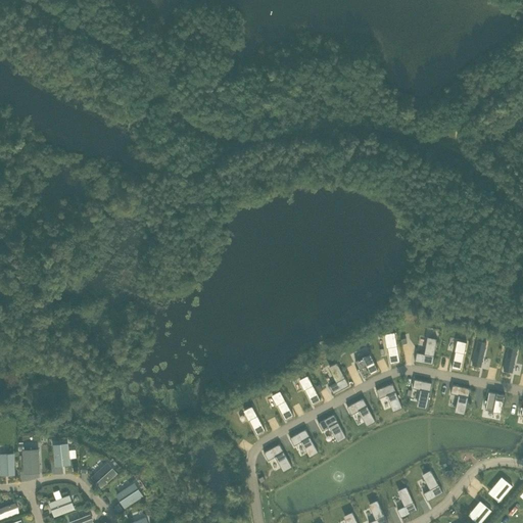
[(395,331),(385,333),(390,363),(400,362),(395,331)]
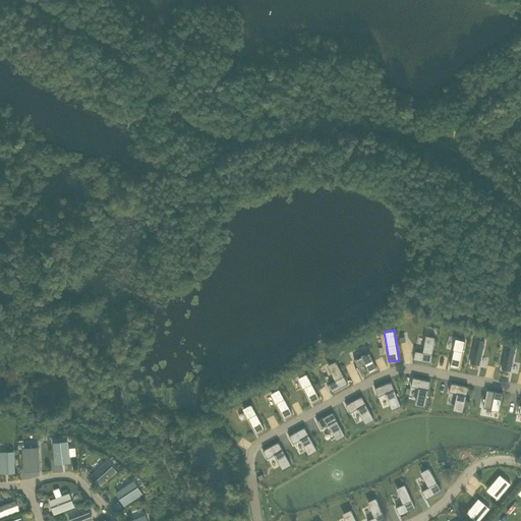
[(415,351),(414,359),(430,362),(436,337),(425,335),(422,352),(415,351)]
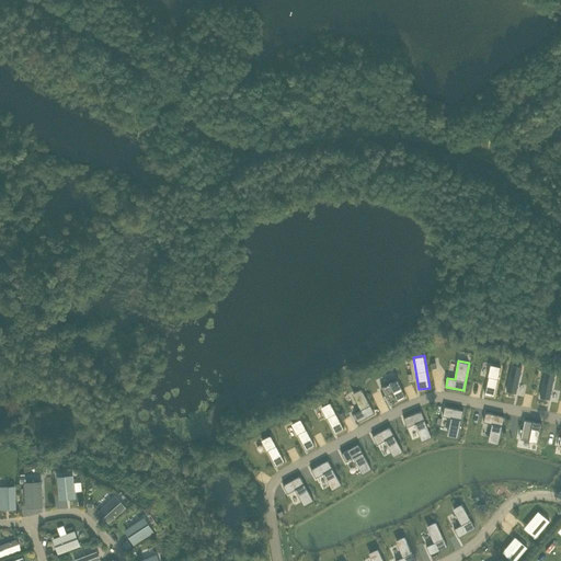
[(491,365),(484,395),(494,396),(501,367),(491,365)]
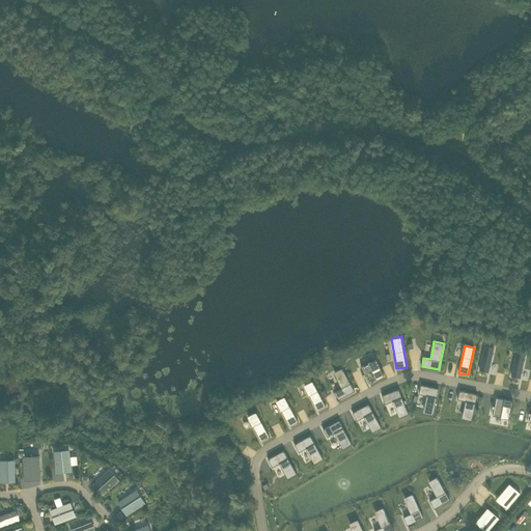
[(484,345),(479,370),(488,372),(494,347),(484,345)]
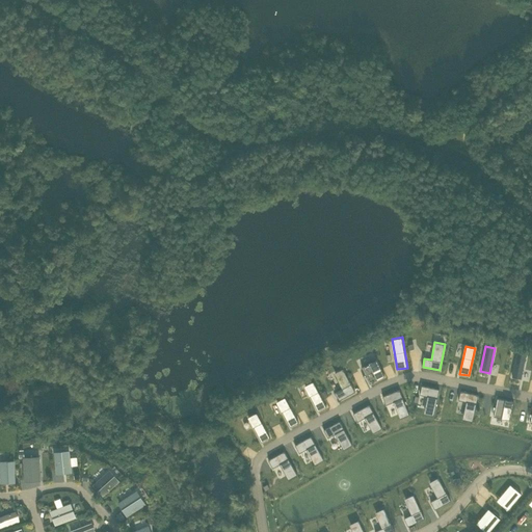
[(517,352),(512,377),(522,379),(527,353),(517,352)]
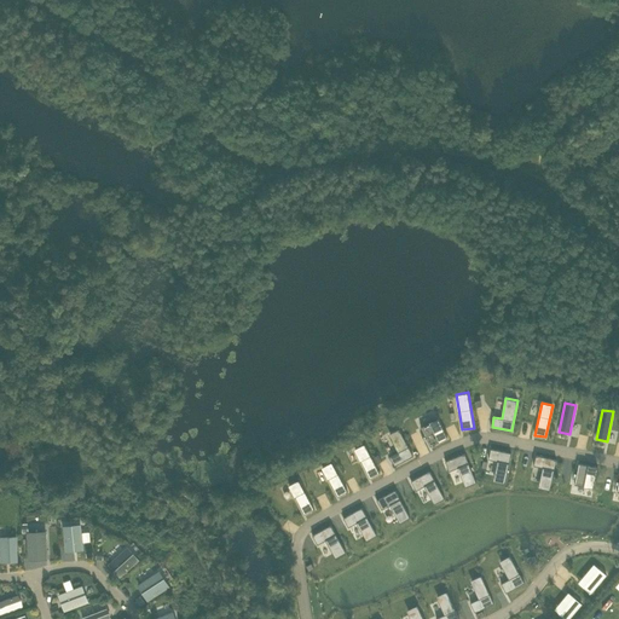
[(438,418),(421,427),(431,446),(447,438),(438,418)]
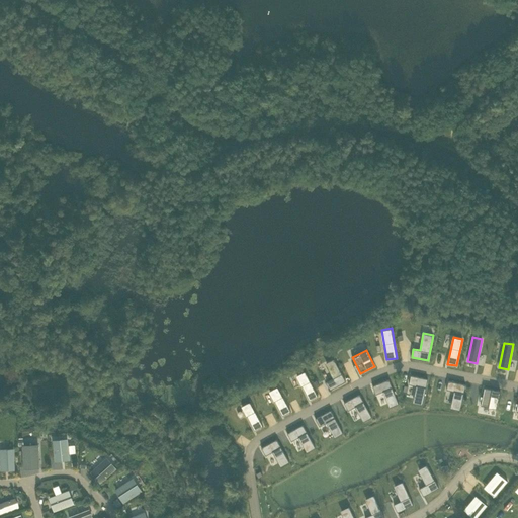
[(333,358),(325,363),(333,378),(326,381),(331,390),(346,381),(333,358)]
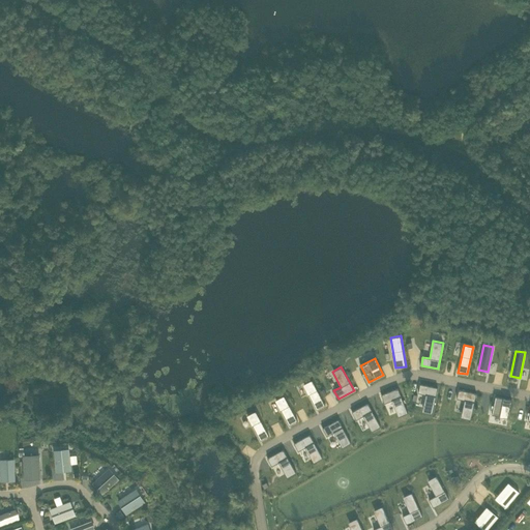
[(312,380),(303,384),(317,409),(325,405),(312,380)]
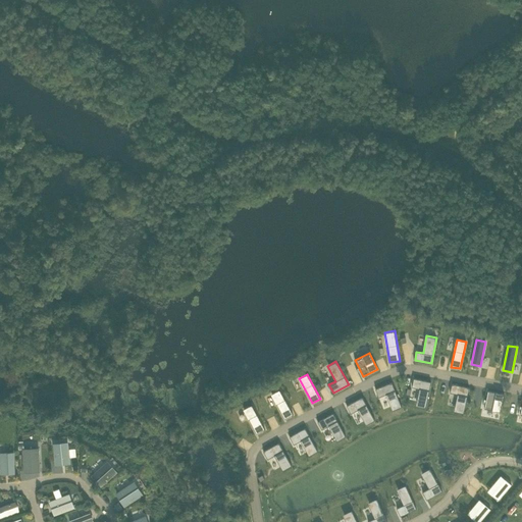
[(414,378),(412,386),(419,388),(416,405),(425,407),(431,381),(414,378)]
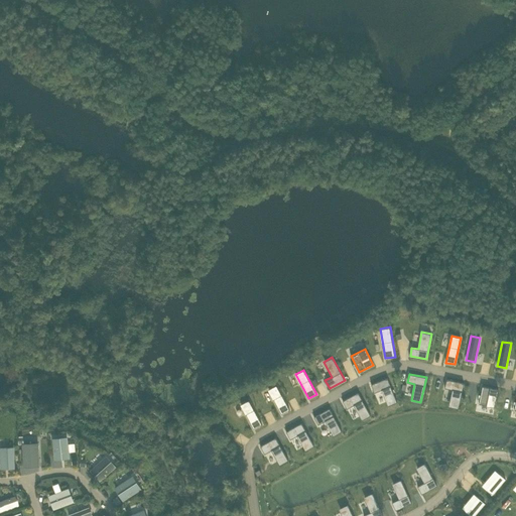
[(387,377),(371,384),(375,392),(381,389),(388,405),(397,401),(387,377)]
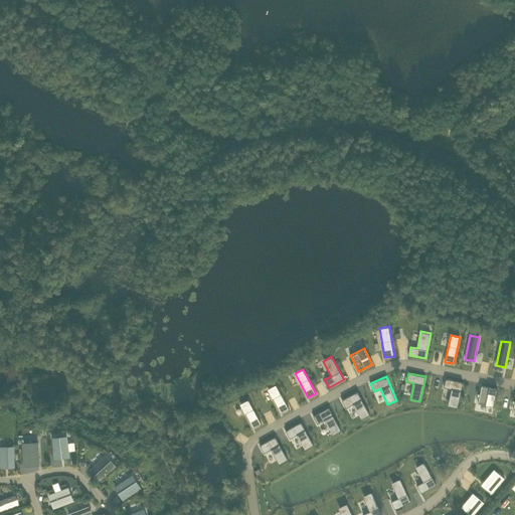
[(447,378),(445,386),(452,388),(448,404),(457,407),(463,382),(447,378)]
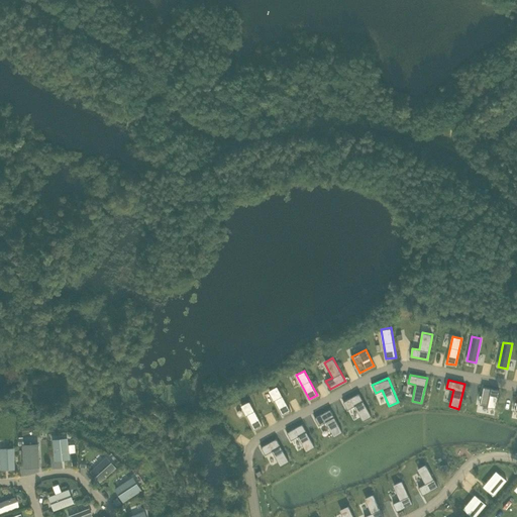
[(278,386),(270,390),(283,414),(290,410),(278,386)]
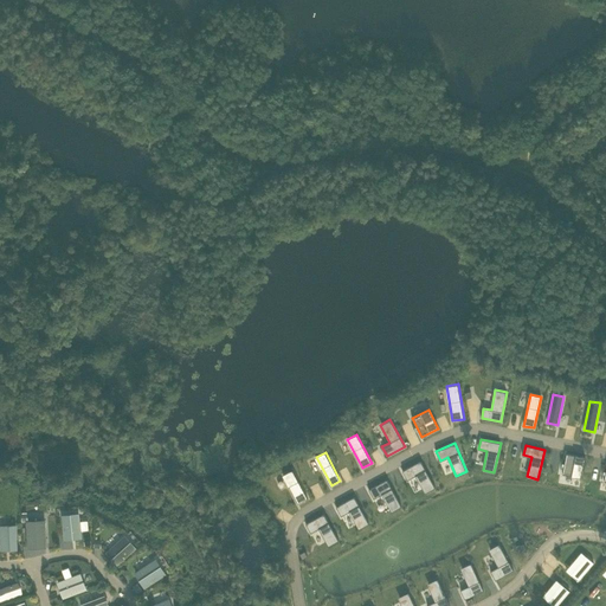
[(567,453),(562,474),(581,477),(585,457),(567,453)]
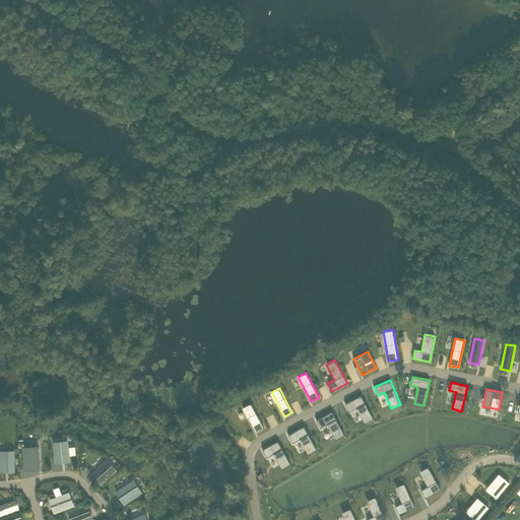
[(264,395),(269,404),(275,401),(270,392),(264,395)]
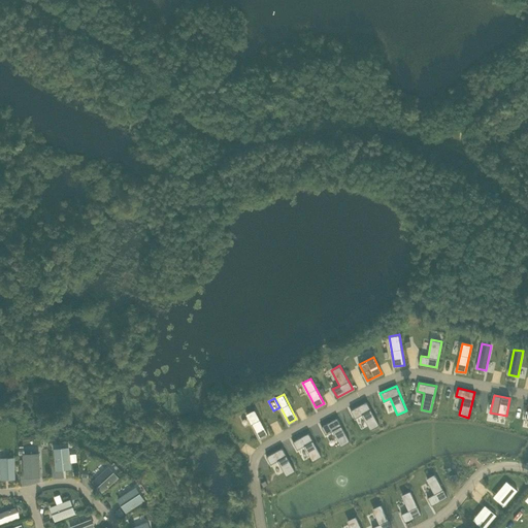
[(366,401),(351,409),(356,418),(362,414),(370,429),(380,424),(366,401)]
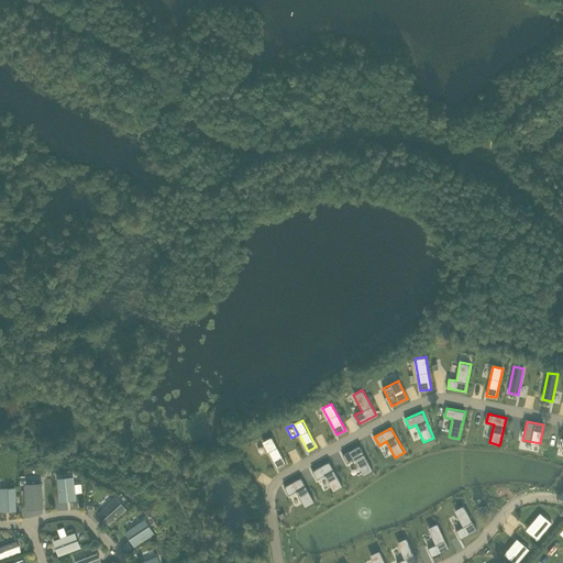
[(272,435),(263,441),(277,467),(286,463),(272,435)]
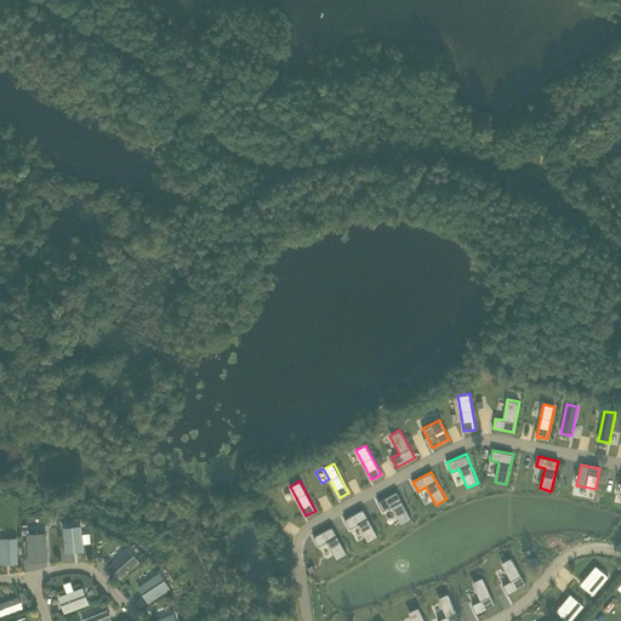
[(397,491),(379,501),(383,511),(392,506),(402,524),(411,518),(397,491)]
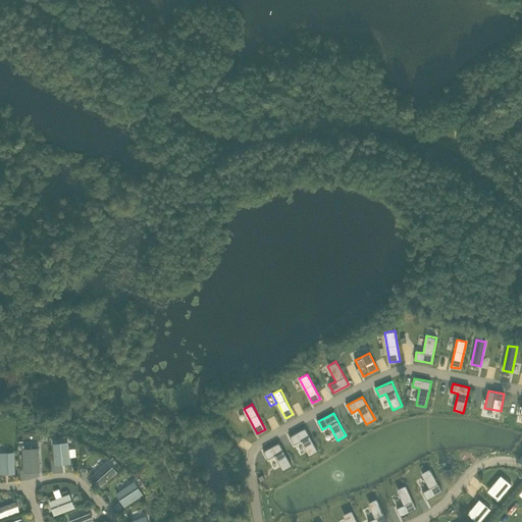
[(306,428),(290,436),(295,444),(301,440),(309,456),(318,451),(306,428)]
